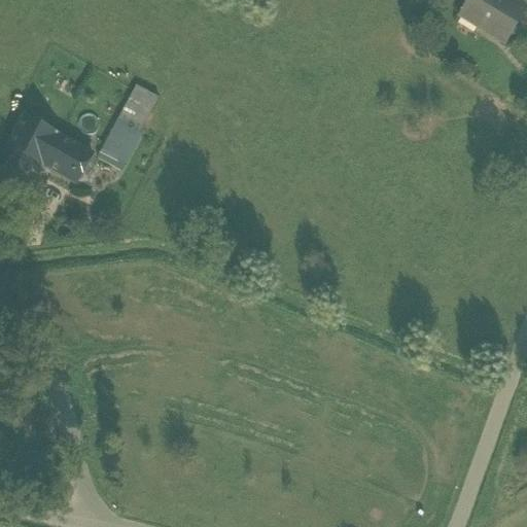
[(503,44),(504,45),(526,10),(510,0),(469,0),(459,18),(480,30),(482,28),(504,41),(503,44)]
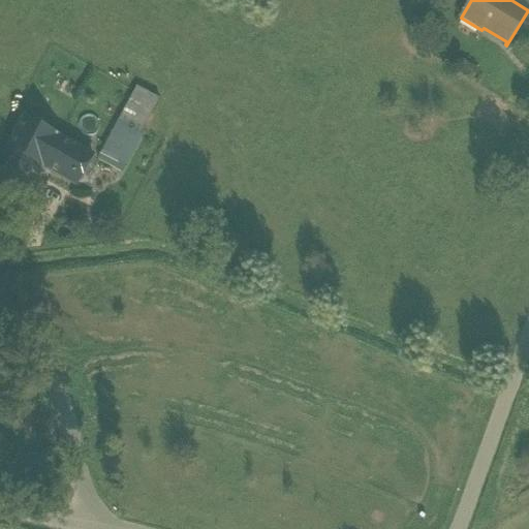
[(97,159),(119,172),(158,98),(136,87),(97,159)]
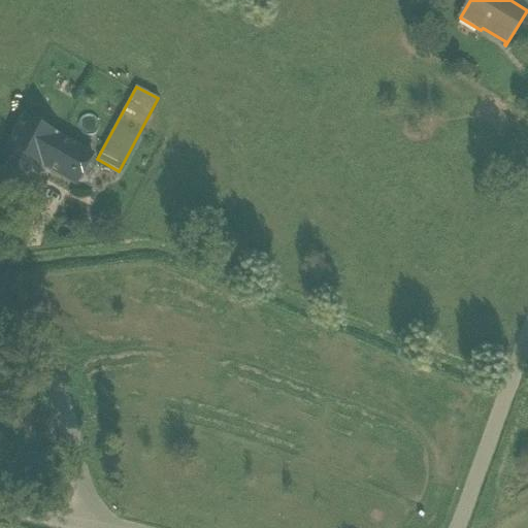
[(22,154),(43,165),(58,137),(23,118),(7,145),(22,154)]
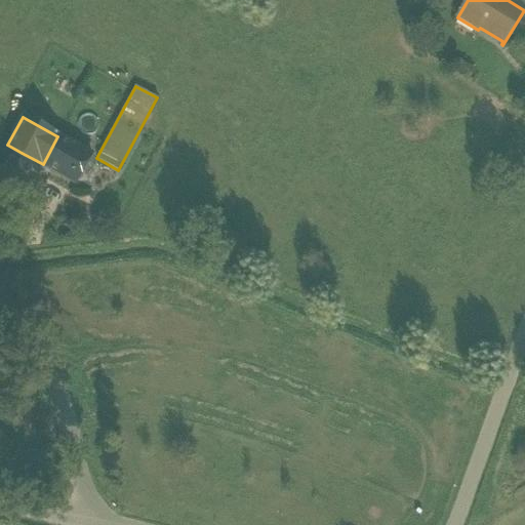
[(57,135),(57,136),(43,164),(42,165),(75,184),(91,155),(57,135)]
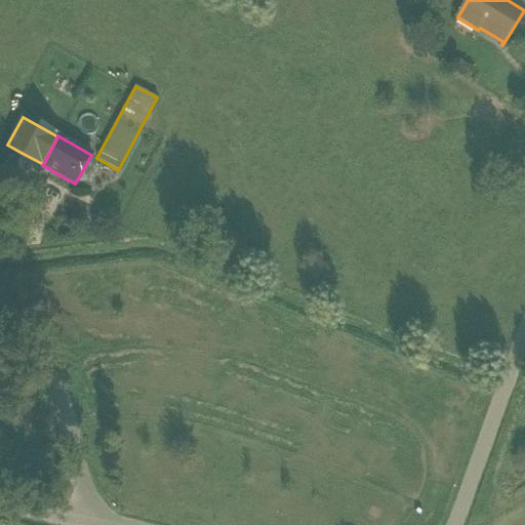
[(0,158),(0,161),(13,169),(22,153),(7,145),(0,158)]
